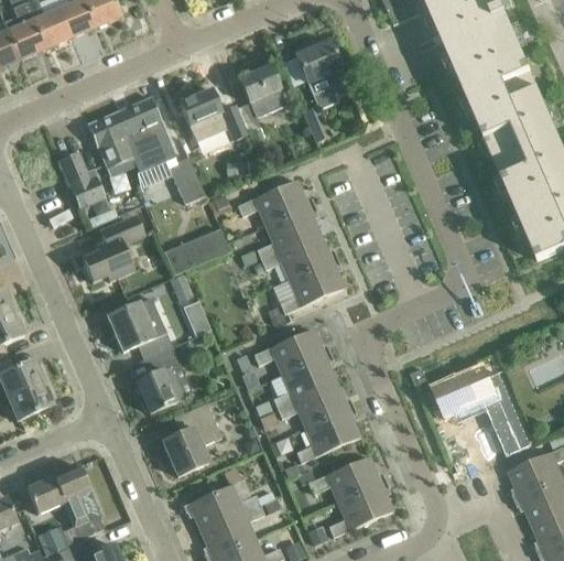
[(20,60),(45,49),(33,20),(30,14),(31,13),(26,4),(24,0),(9,0),(17,17),(4,22),(8,31),(20,60)]
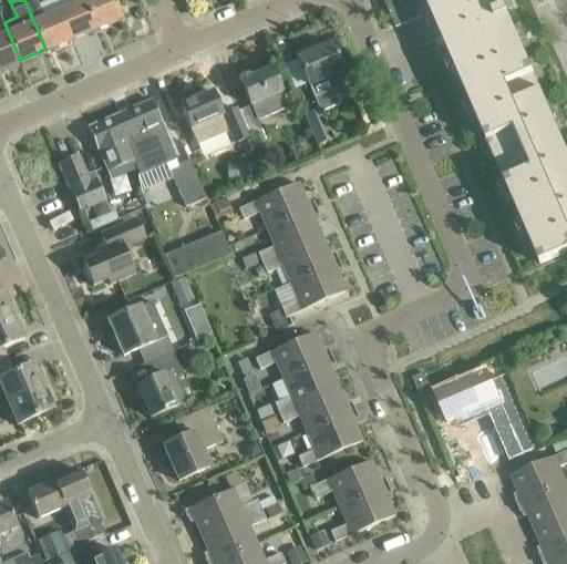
[(59,9),(44,16),(38,0),(24,0),(27,4),(31,13),(30,14),(33,20),(45,49),(71,39),(59,9)]
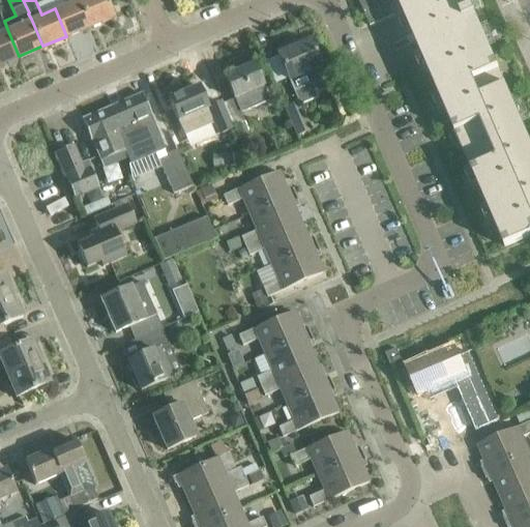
[(66,36),(90,26),(80,0),(64,0),(66,3),(55,8),(66,36)]
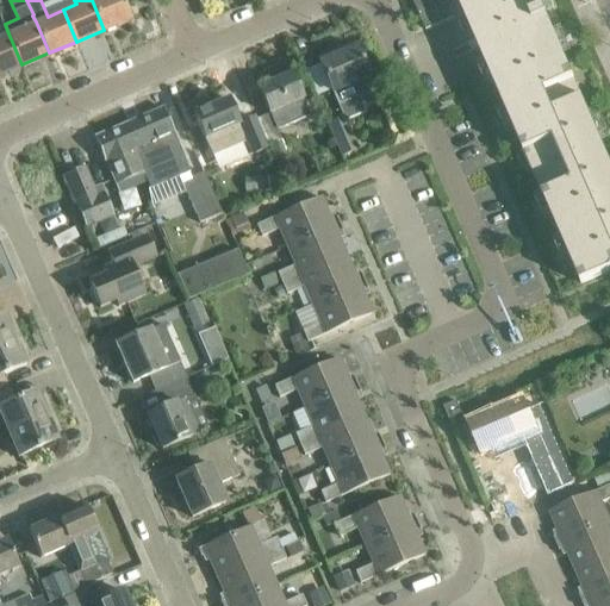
[(92,0),(104,30),(131,18),(123,0),(92,0)]
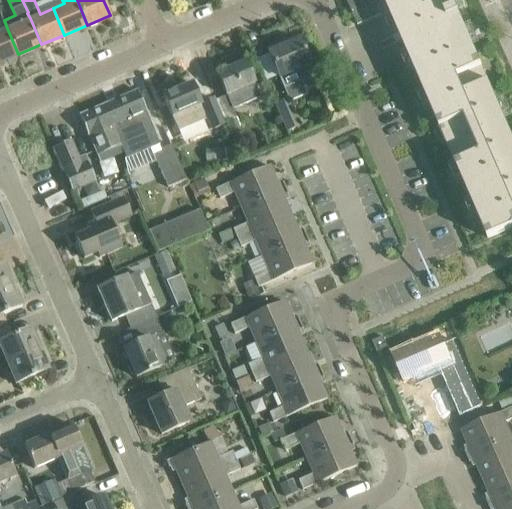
[(511,132),(473,42),(457,6),(464,3),(463,0),(439,0),(426,6),(424,2),(428,0),(347,0),(358,23),(394,7),(402,27),(398,29),(488,236),(511,225),(511,132)]
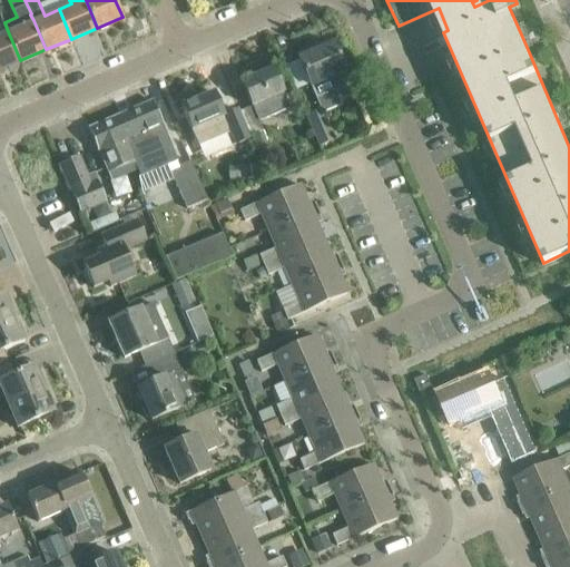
[(8,31),(0,33),(0,68),(20,60),(8,31)]
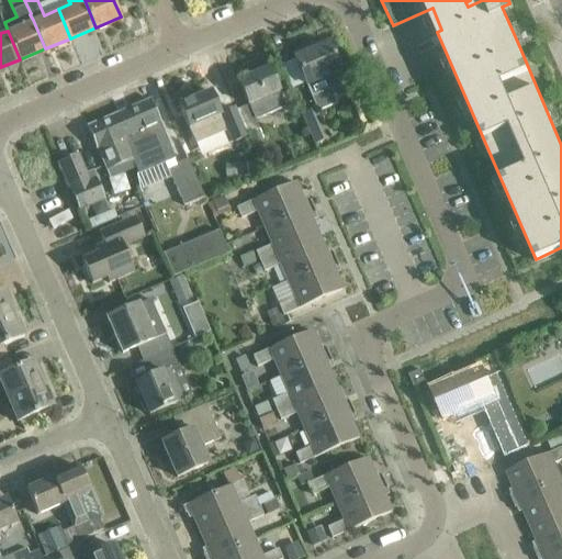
[(296,53),(293,55),(311,96),(330,87),(335,98),(349,91),(327,40),(310,47),(308,44),(295,49),(296,53)]
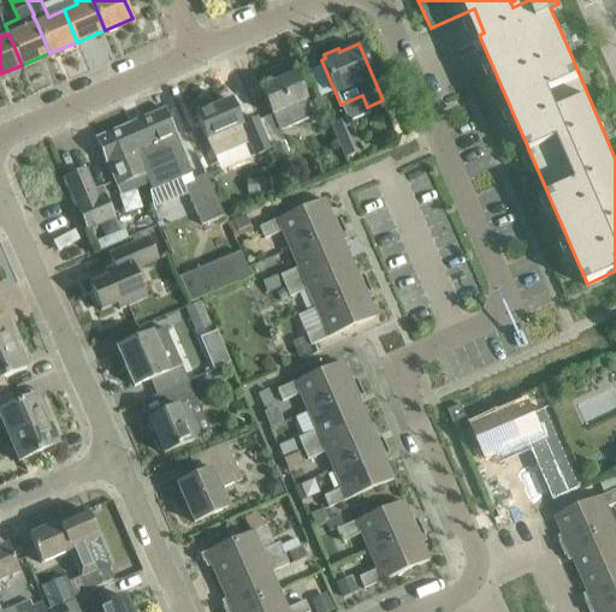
[(320,107),(318,101),(308,79),(300,83),(295,71),(261,85),(272,112),(273,111),(282,130),(294,124),(294,123),(313,114),(312,111),(320,107)]
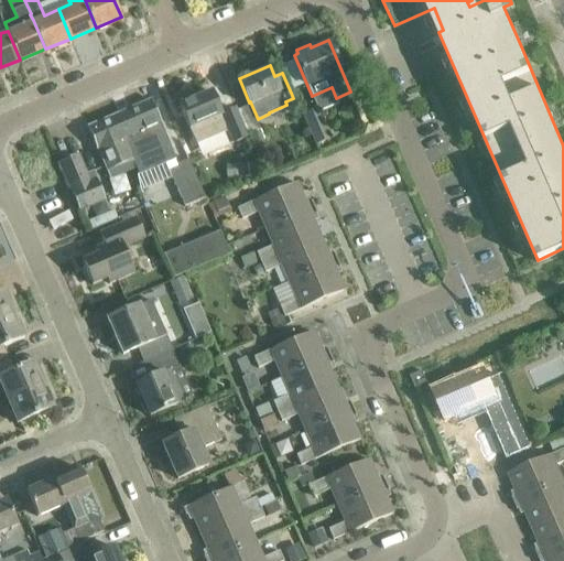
[(210,90),(180,104),(196,142),(197,142),(228,129),(232,141),(232,142),(248,136),(243,127),(236,106),(220,112),(210,90)]
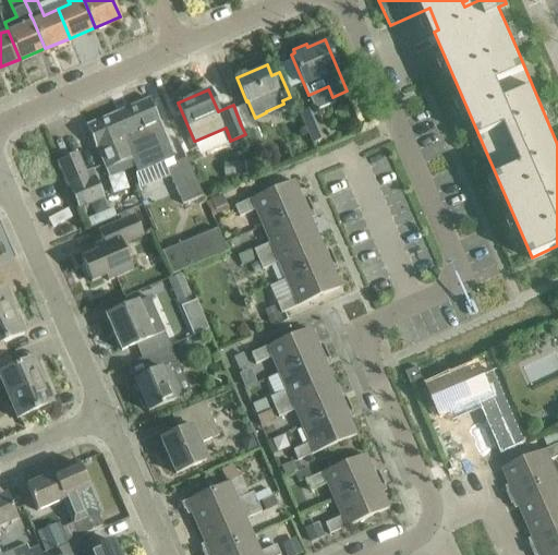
[(173,155),(157,116),(149,96),(118,109),(128,132),(122,134),(129,151),(131,155),(132,166),(134,165),(137,170),(173,155)]
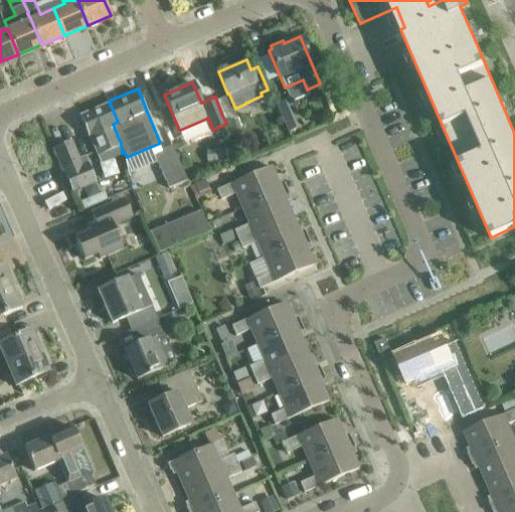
[(303,124),(291,96),(277,103),(288,130),(303,124)]
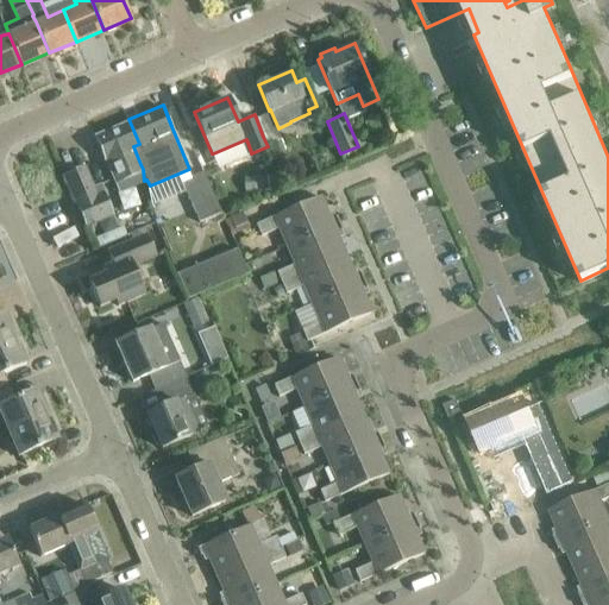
[(119,190),(144,181),(143,169),(140,164),(133,146),(139,144),(129,119),(95,133),(119,190)]
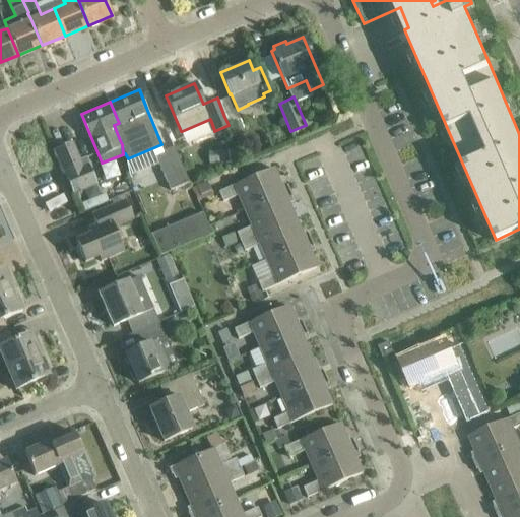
[(73,139),(55,147),(65,173),(73,191),(95,181),(87,163),(89,162),(86,154),(81,156),(73,139)]
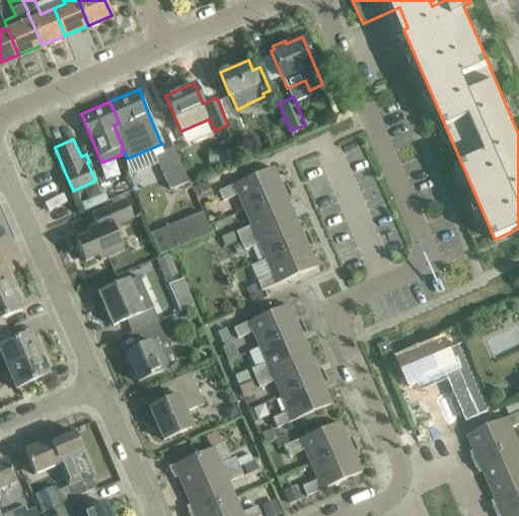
[(171,144),(154,152),(157,160),(169,187),(187,178),(181,167),(171,144)]
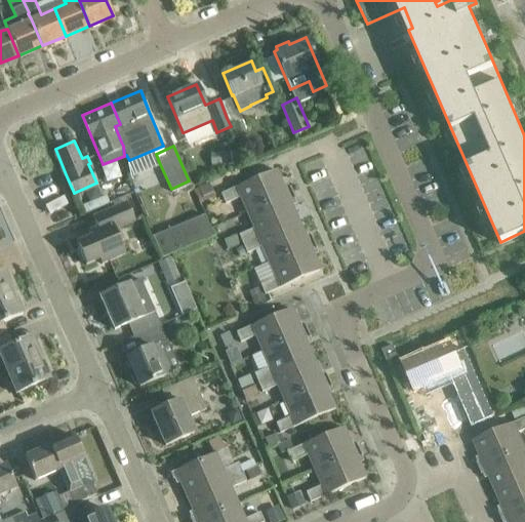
[(292,191),(292,190),(290,185),(289,186),(284,188),(276,167),(220,192),(225,201),(240,195),(247,210),(292,191)]
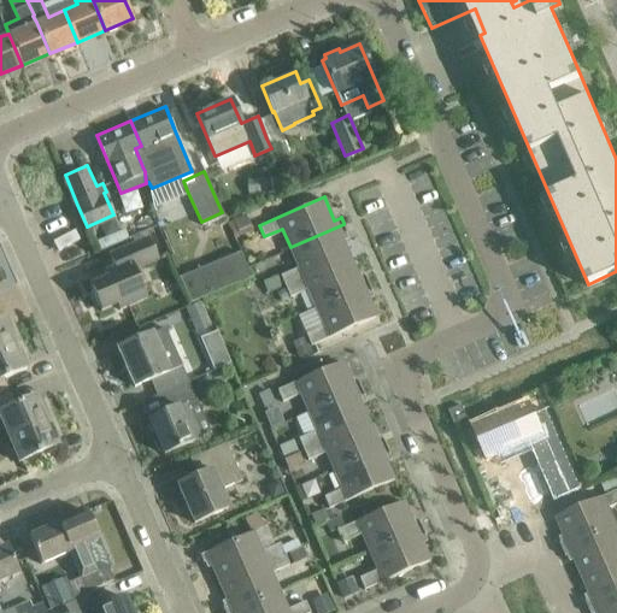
[(246,212),(233,217),(240,234),(253,228),(246,212)]
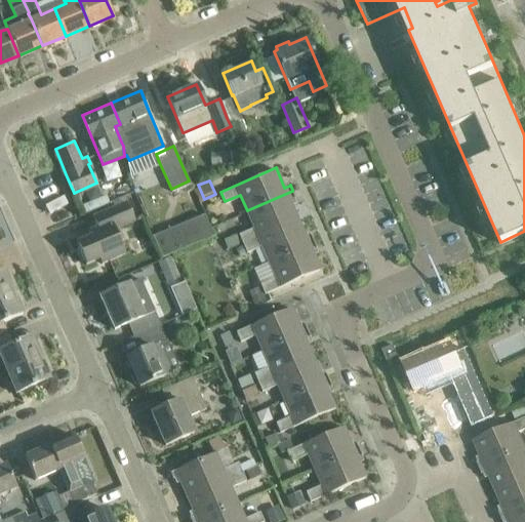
[(242,242),(297,217),(289,198),(293,196),(293,197),(295,196),(292,191),(247,210),(254,226),(238,233),(242,242)]
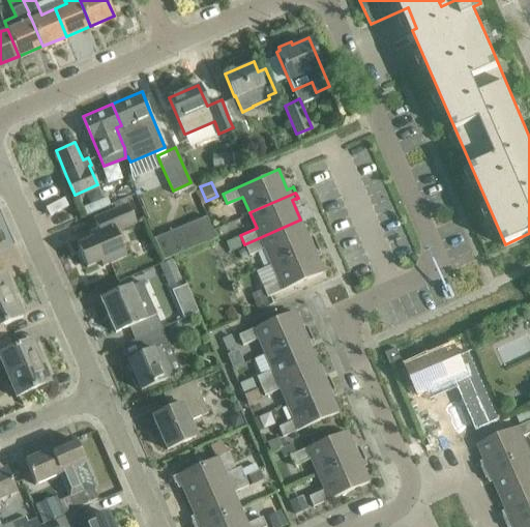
[(102,264),(121,256),(125,254),(115,230),(136,221),(127,201),(93,216),(98,228),(90,231),(92,236),(77,243),(87,265),(100,259),(102,264)]
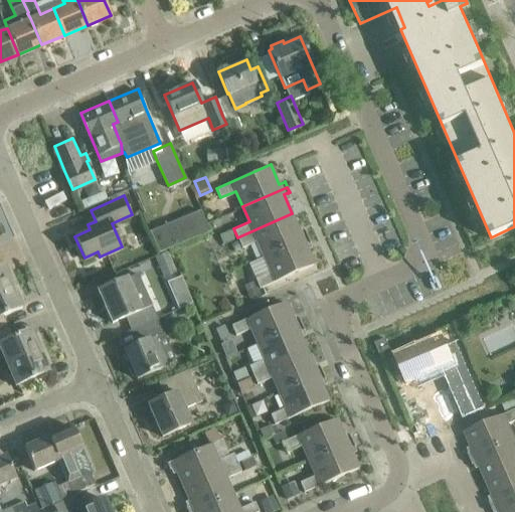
[(200,209),(150,230),(159,251),(208,230),(200,209)]
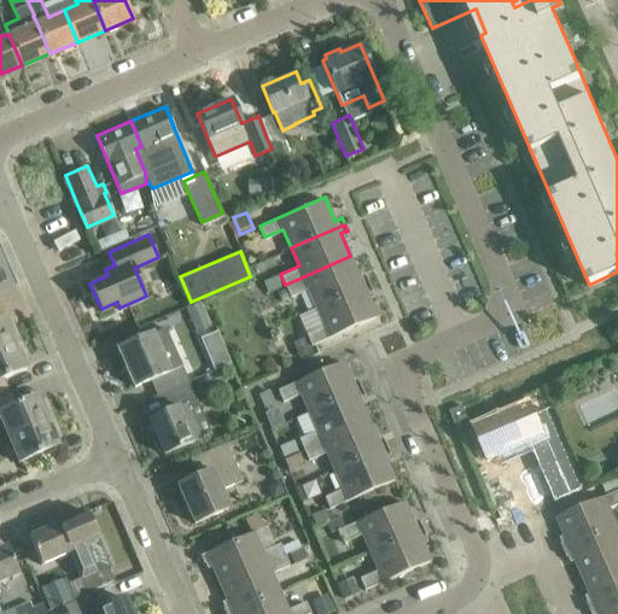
[(316,305),(369,282),(367,276),(366,276),(360,279),(350,256),(285,285),(290,296),(308,287),(316,305)]
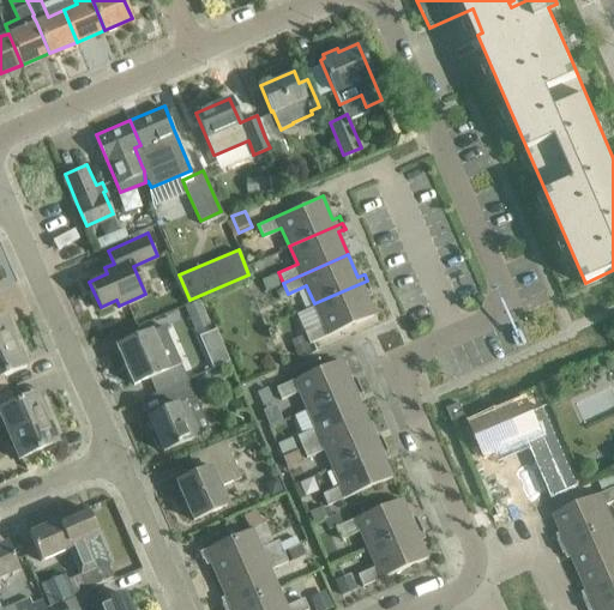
[(276,273),(263,279),(266,289),(281,283),(276,273)]
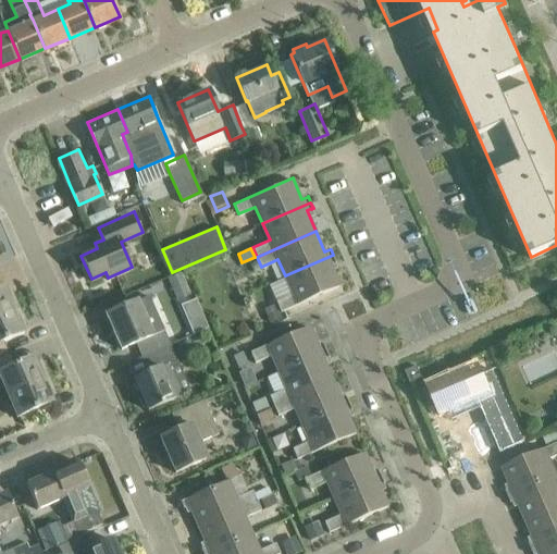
[(336,261),(333,255),(285,275),(293,292),(276,299),(281,310),(338,284),(330,262),(334,261),(336,261)]
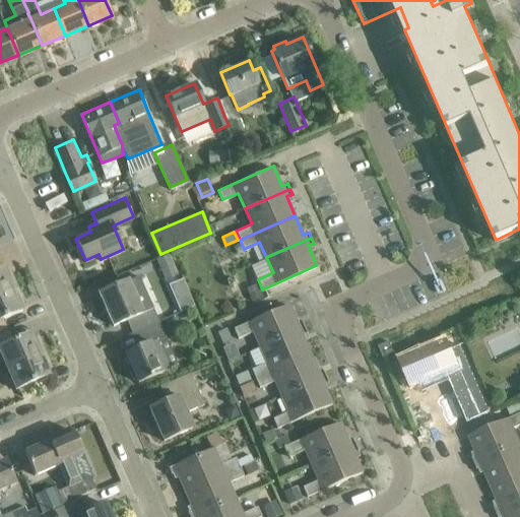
[(156,257),(165,275),(177,270),(170,252),(156,257)]
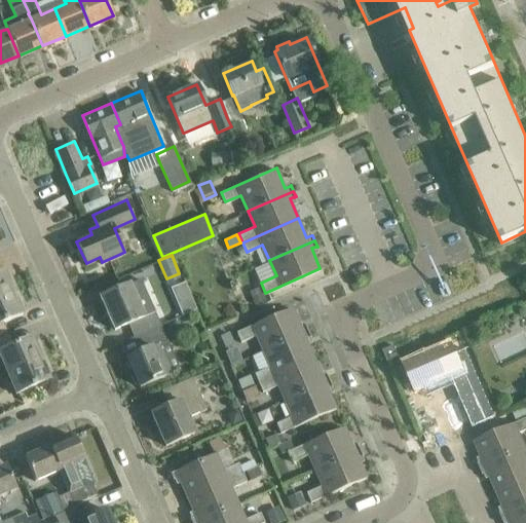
[(0,297),(17,290),(10,274),(6,276),(4,270),(0,271),(0,297)]
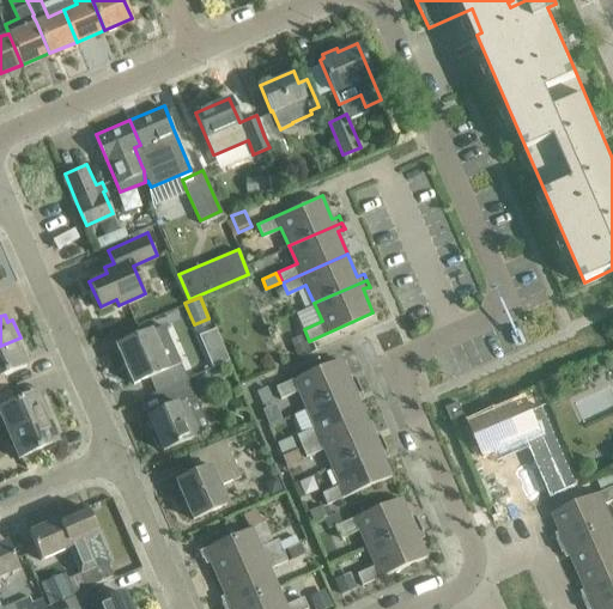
[(187,376),(180,359),(164,323),(116,343),(133,382),(152,373),(159,388),(187,376)]
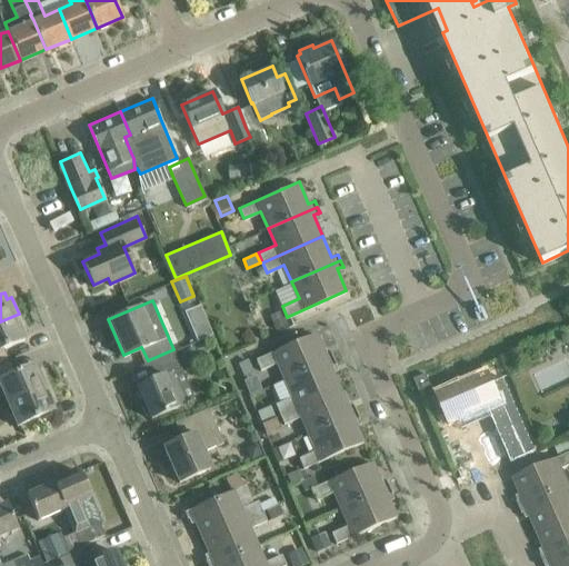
[(282,309),(270,315),(276,327),(287,323),(282,309)]
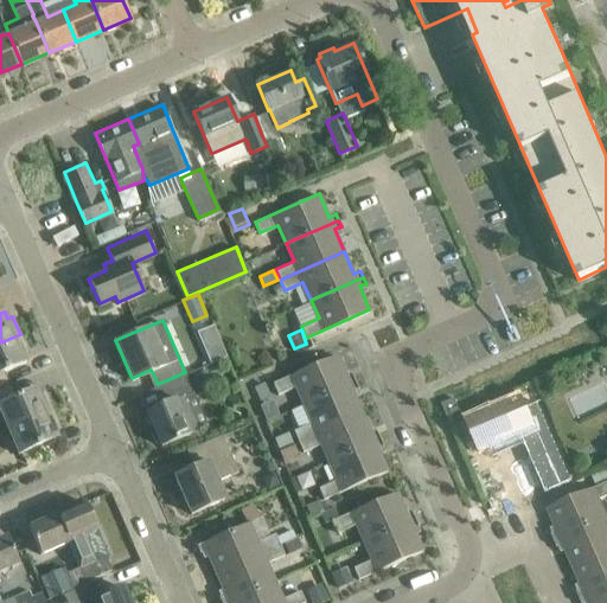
[(0,386),(2,386),(0,382),(0,371),(26,360),(23,354),(27,352),(20,334),(0,342),(0,386)]
